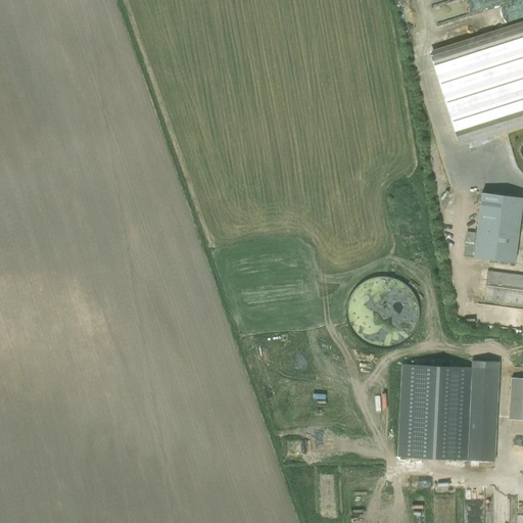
[(458,141),(522,120),(522,27),(430,56),(458,141)]
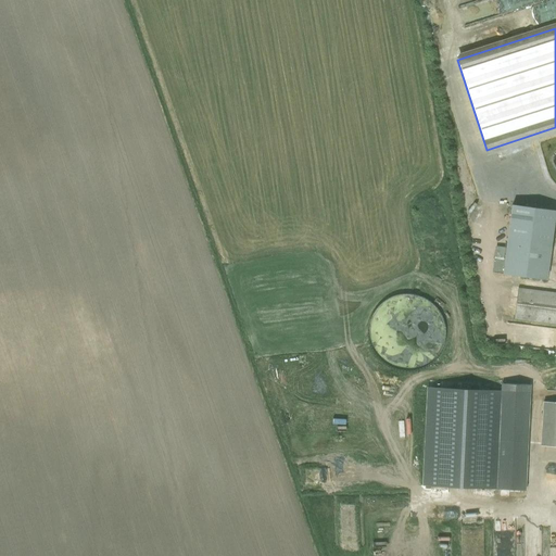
[(554,210),(512,203),(504,255),(494,254),(492,272),(545,279),(554,210)]
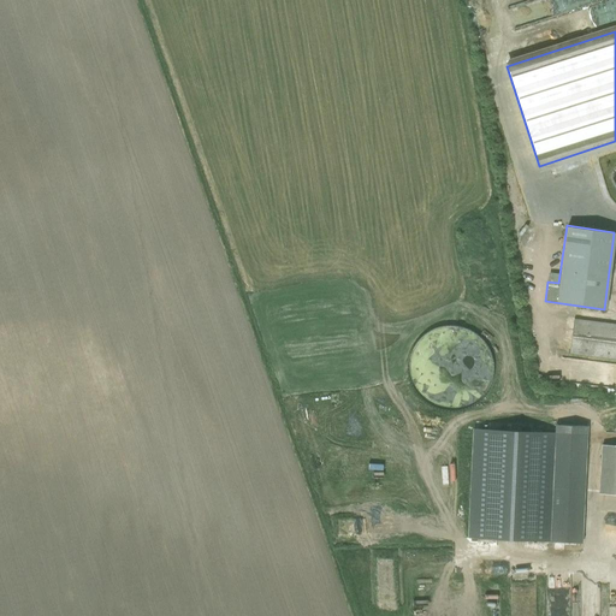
[(615,359),(615,324),(574,318),(568,353),(615,359)]
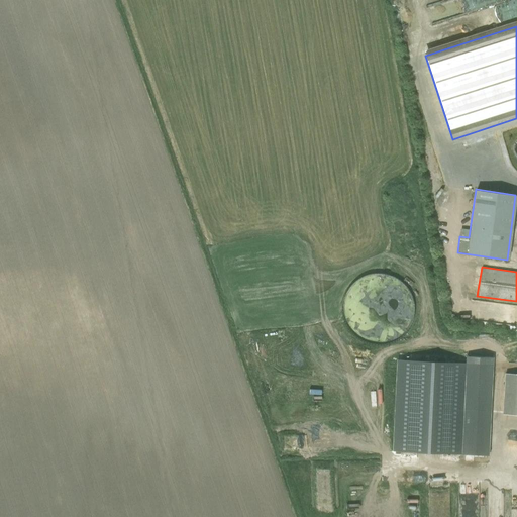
[(391,450),(487,455),(493,357),(464,355),(464,363),(396,358),(391,450)]
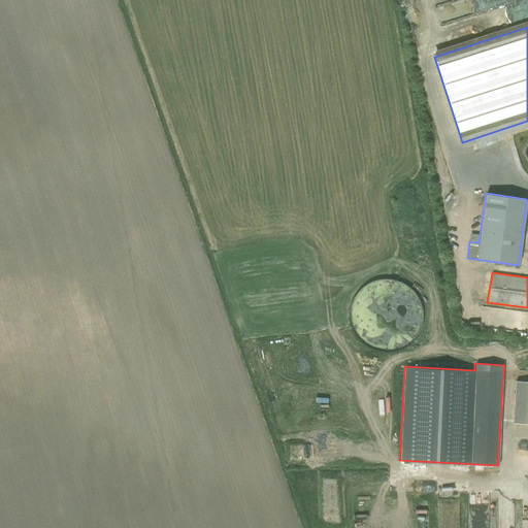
[(527,382),(515,382),(514,422),(527,423),(527,382)]
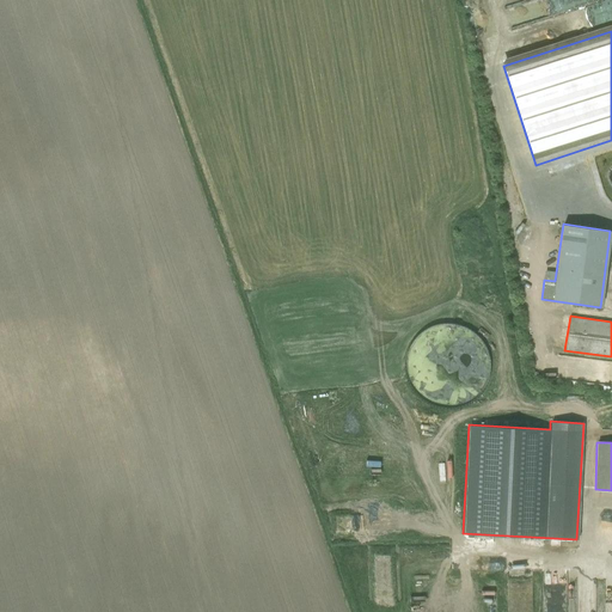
[(538,579),(537,611),(556,611),(556,579),(538,579)]
